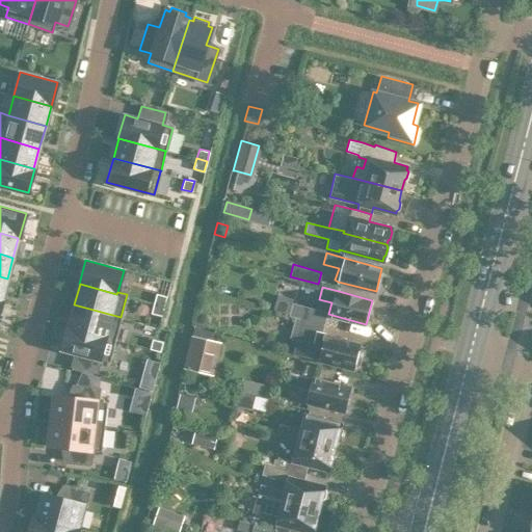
[(166,295),(156,292),(153,302),(163,306),(166,295)]
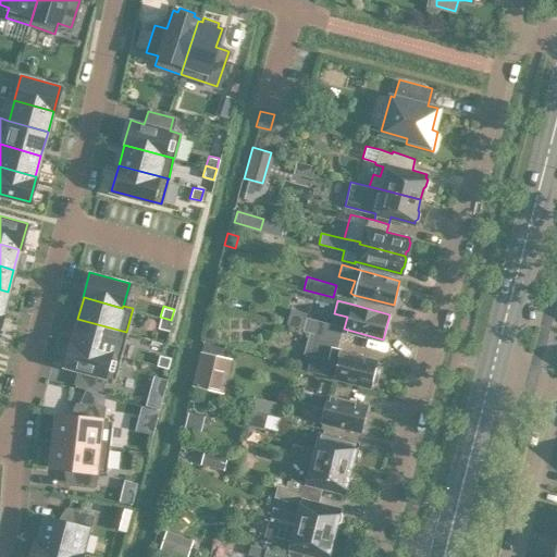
[(171,320),(160,317),(158,327),(168,331),(171,320)]
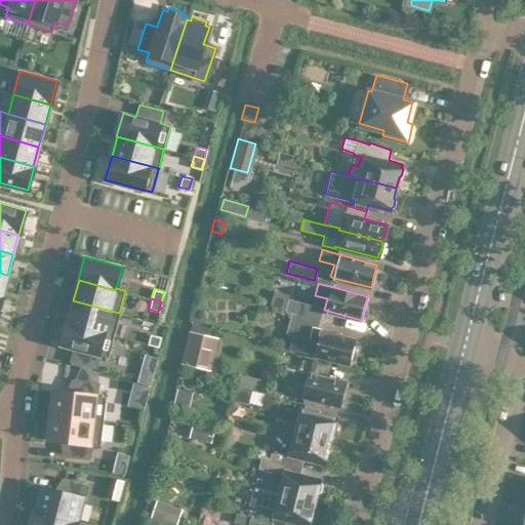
[(285,309),(284,311),(291,313),(297,315),(319,320),(322,307),(301,301),(287,298),(285,309)]
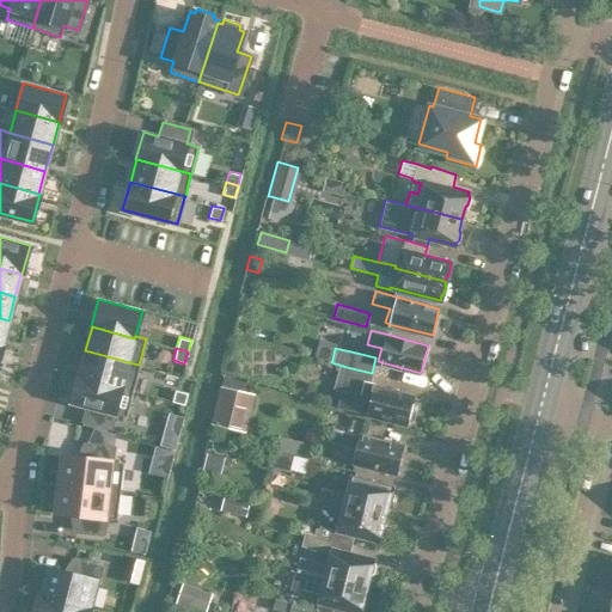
[(85,350),(79,374),(133,390),(139,365),(85,350)]
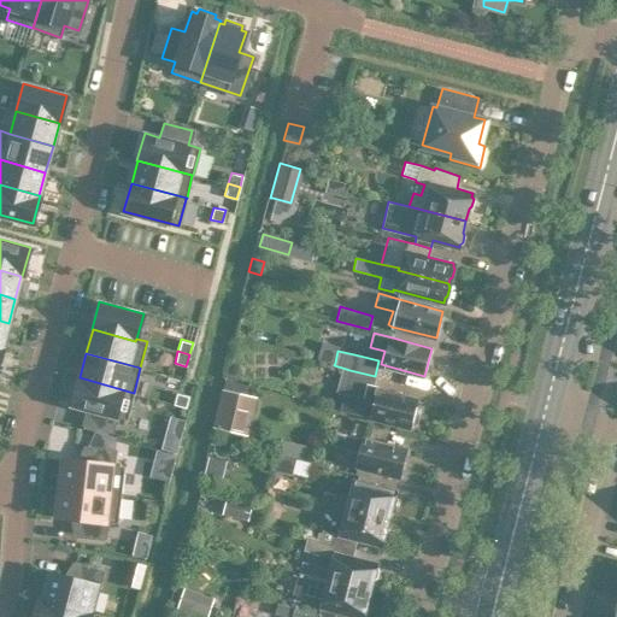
[(342,368),(336,391),(344,393),(340,410),(369,417),(410,427),(411,425),(412,425),(416,423),(418,412),(417,409),(416,407),(417,400),(371,387),(375,376),(350,370),(342,368)]
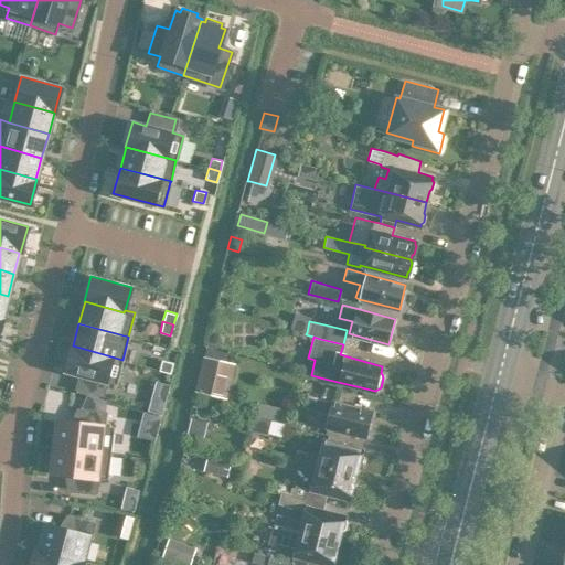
[(72,345),(65,370),(80,374),(76,387),(103,394),(106,381),(116,384),(123,360),(73,345),(72,345)]
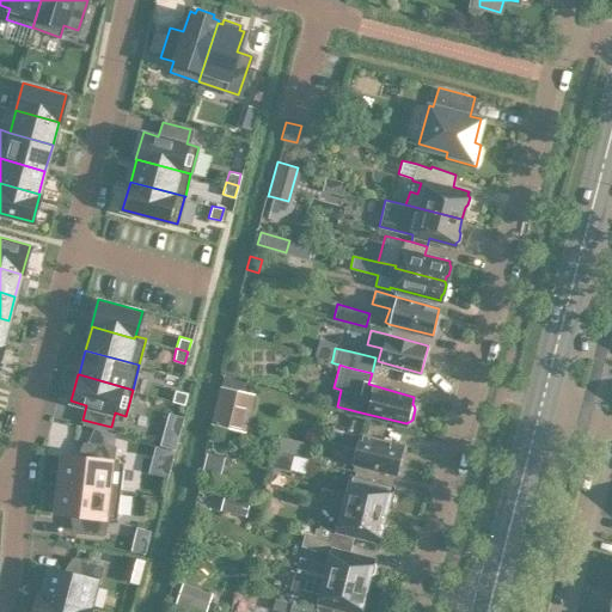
[(220,385),(210,422),(239,429),(248,392),(243,391),(221,386),(220,385)]
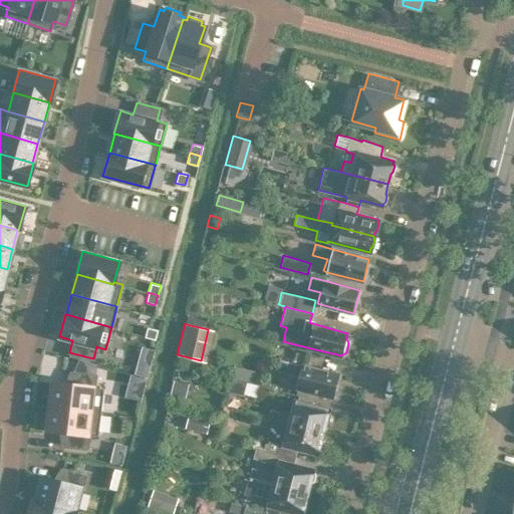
[(157,329),(147,326),(145,336),(154,339),(157,329)]
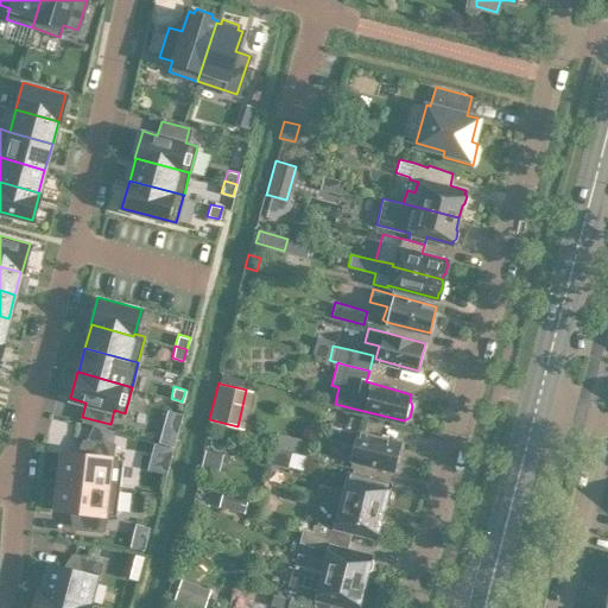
[(61,451),(57,480),(119,487),(122,458),(111,457),(112,443),(113,430),(93,424),(84,439),(83,439),(82,454),(61,451)]
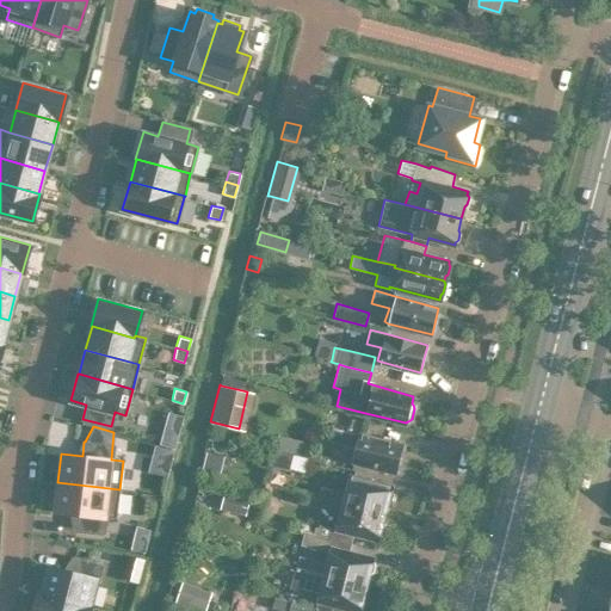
[(329,439),(355,448),(351,461),(394,471),(401,444),(359,433),(359,431),(333,426),(329,439)]
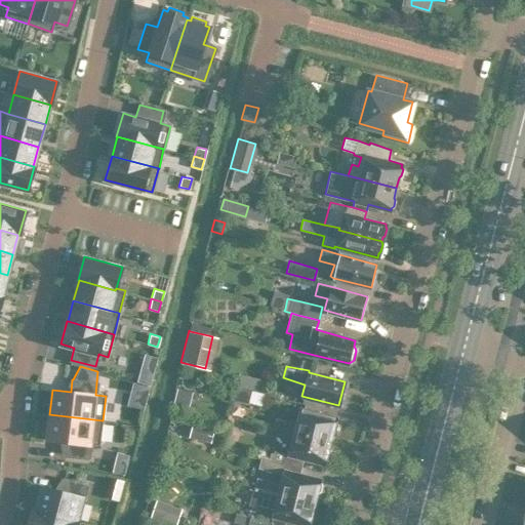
[(140,369),(136,381),(149,385),(152,372),(140,369)]
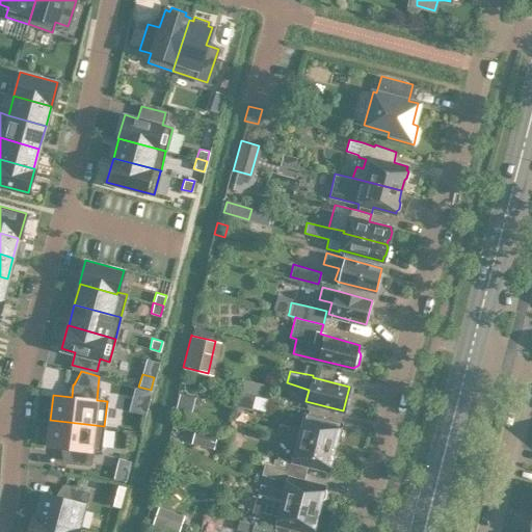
[(251,409),(255,396),(239,392),(235,405),(251,409)]
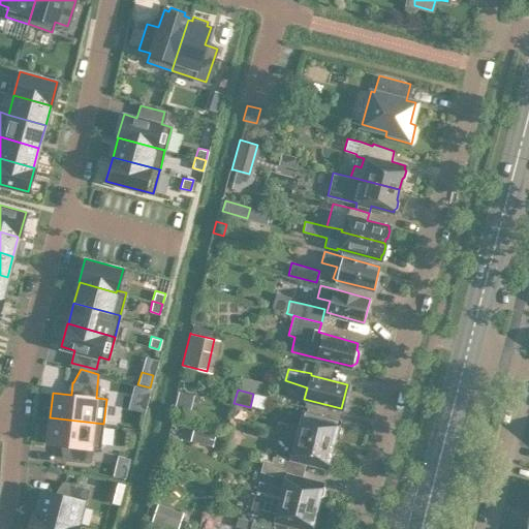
[(172,408),(185,411),(190,394),(177,391),(172,408)]
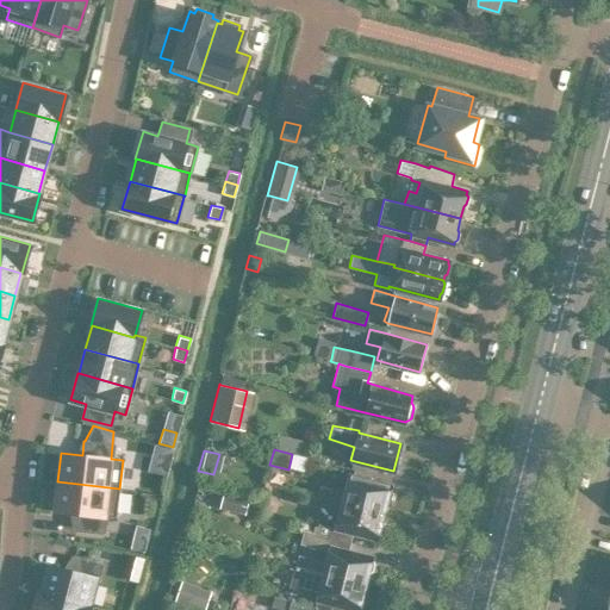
[(391,485),(362,478),(365,472),(343,466),(342,473),(347,475),(341,500),(384,512),(391,485)]
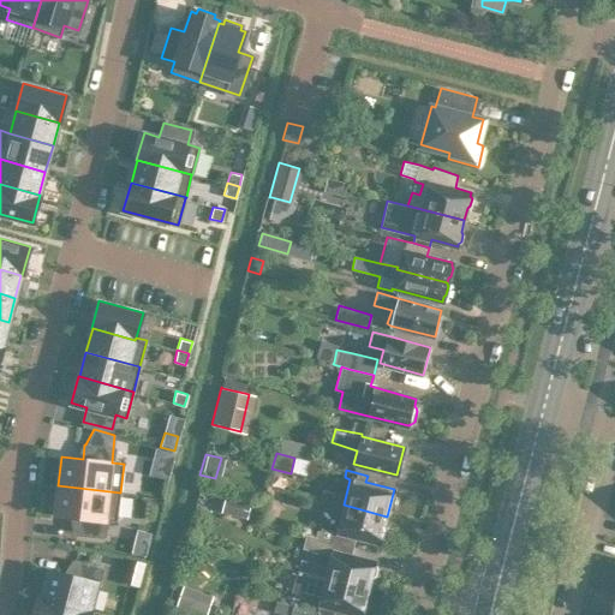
[(58,485),(54,514),(76,517),(75,531),(103,533),(106,520),(117,521),(120,493),(58,485)]
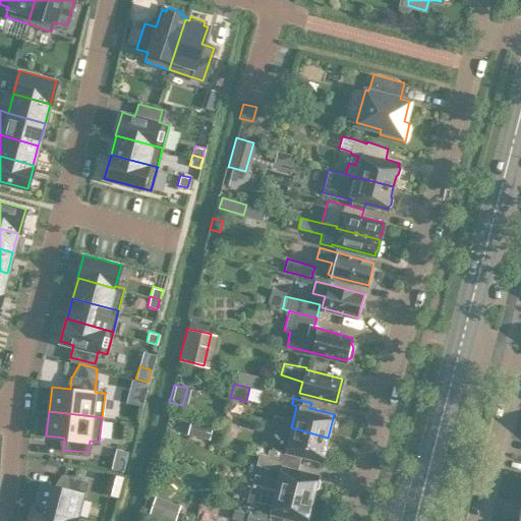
[(190,418),(186,431),(208,437),(212,423),(190,418)]
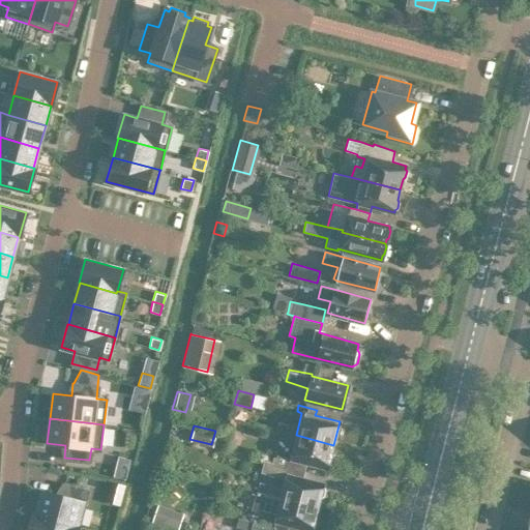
[(296,435),(290,458),(286,457),(283,465),(304,470),(306,462),(327,468),(333,445),(296,435)]
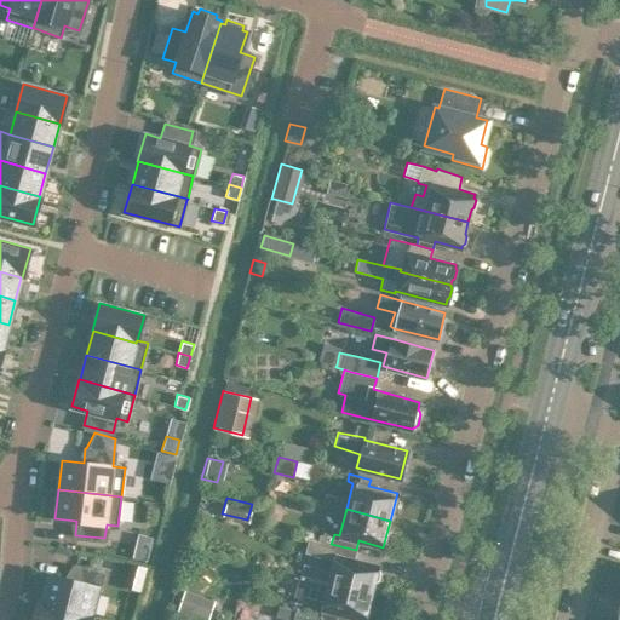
[(299,574),(327,581),(372,593),(378,567),(352,560),(356,550),(331,544),(328,554),(334,555),(331,568),(299,561),(297,574),(299,574)]
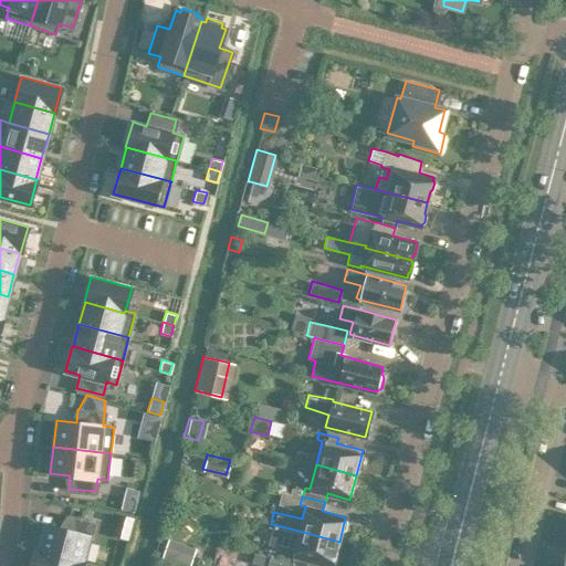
[(123,498),(121,507),(133,511),(136,500),(123,498)]
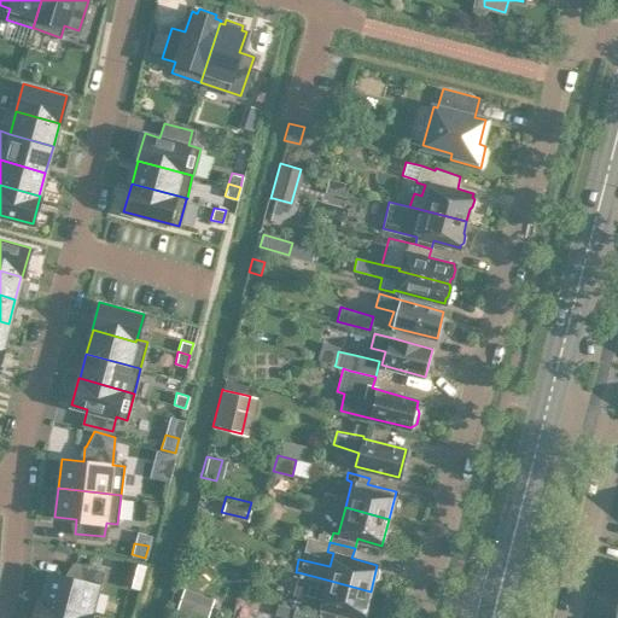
[(48,572),(41,599),(91,612),(98,586),(101,572),(73,564),(69,578),(48,572)]
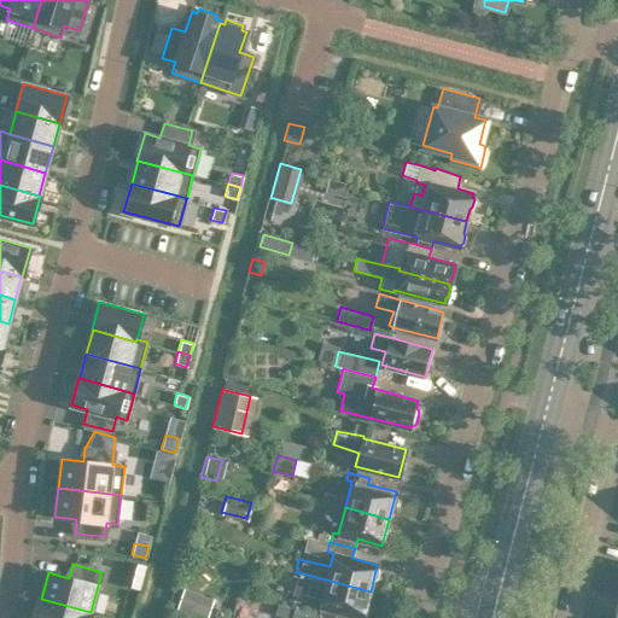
[(292,595),(321,602),(320,606),(363,617),(371,592),(326,579),(298,573),(292,595)]
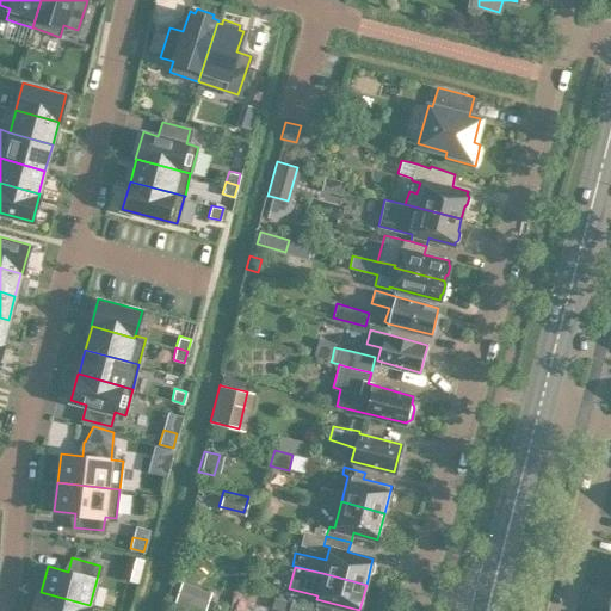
[(183,582),(177,600),(203,609),(208,596),(199,592),(201,588),(183,582)]
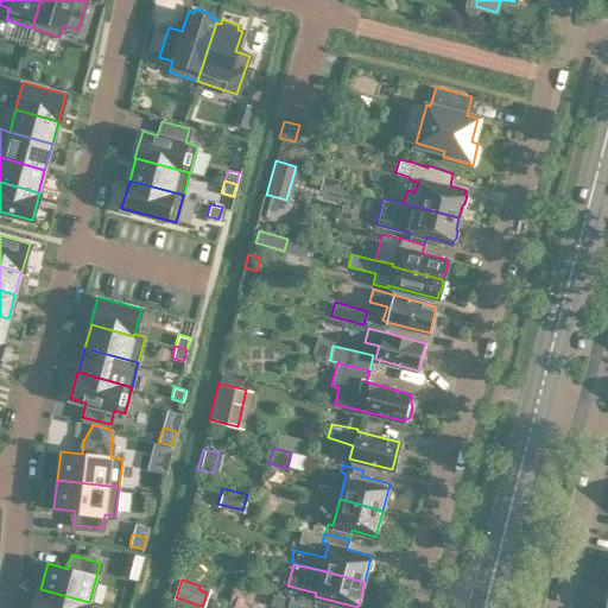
[(38,589),(32,607),(99,607),(100,606),(89,602),(40,589),(38,589)]
